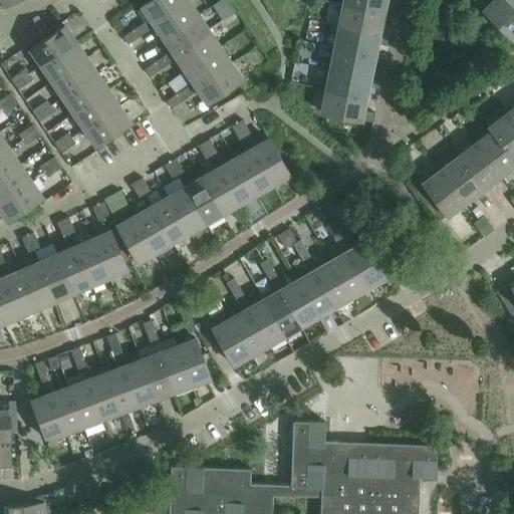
[(149,0),(141,6),(153,22),(185,0),(149,0)]
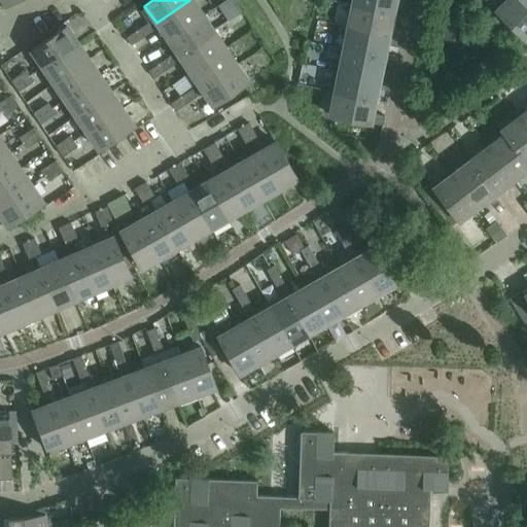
[(191,0),(189,0),(156,23),(168,39),(203,15),(191,0)]
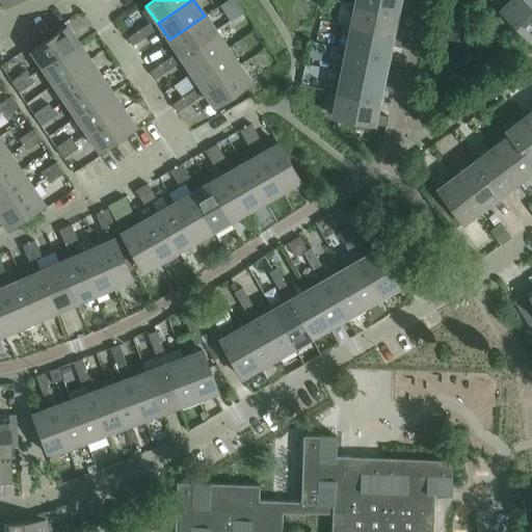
[(355,0),(354,5),(396,14),(398,0),(400,0),(401,1),(410,3),(410,0),(355,0)]
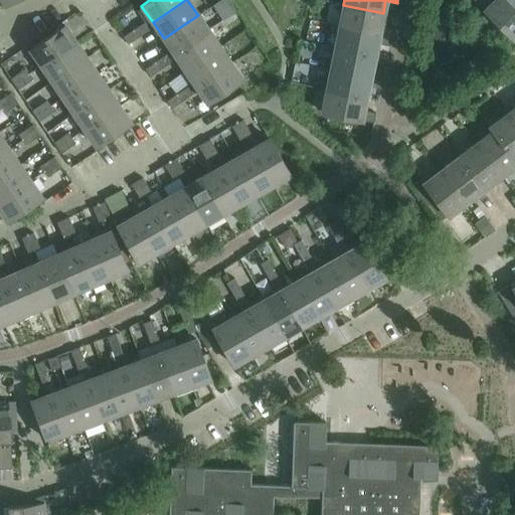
[(514,36),(514,9),(505,0),(494,0),(484,11),(512,39),(514,36)]
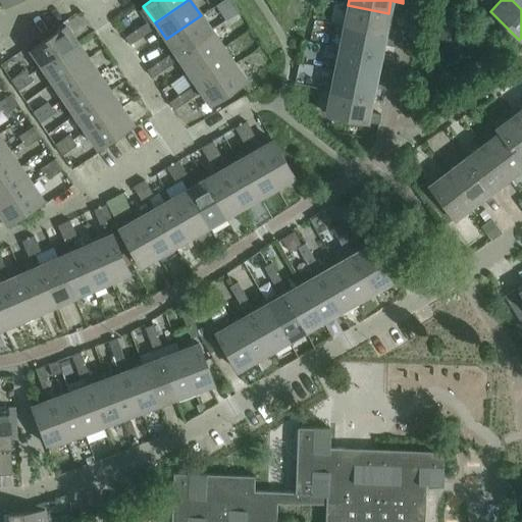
[(521,0),(512,0),(521,9),(521,0)]
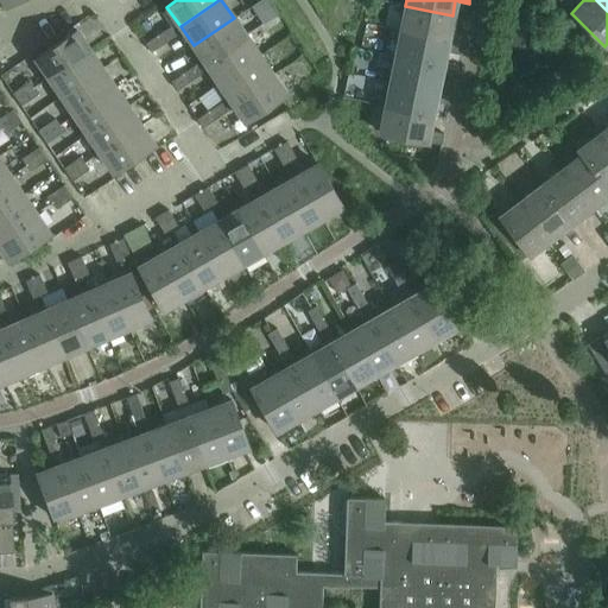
[(405,6),(400,32),(461,44),(463,33),(453,31),(448,39),(447,38),(453,16),(405,6)]
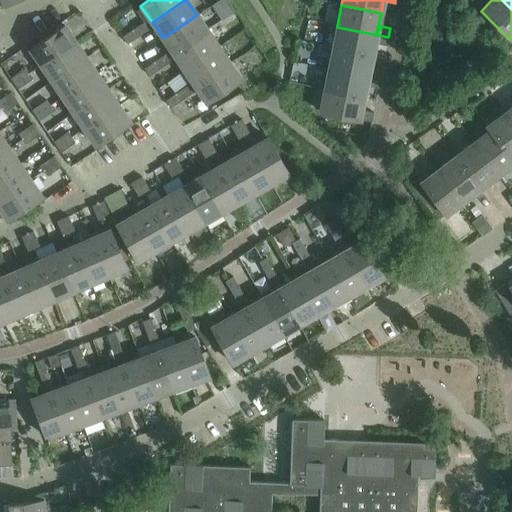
[(197,15),(163,38),(173,54),(208,31),(197,15)]
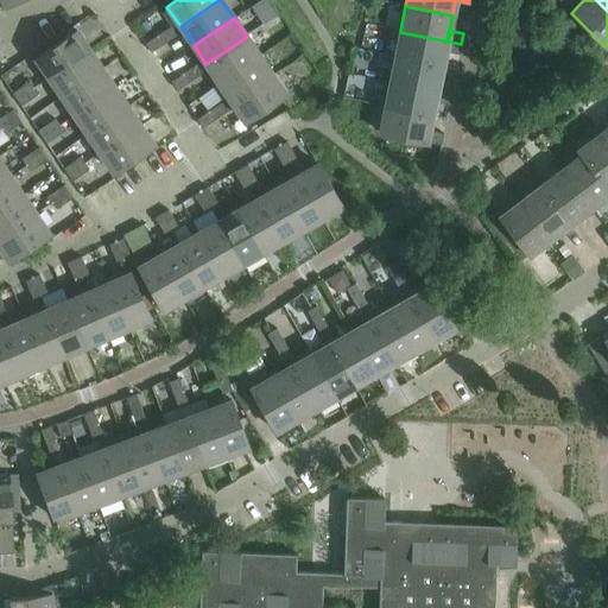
[(170,27),(158,36),(164,44),(176,36),(170,27)]
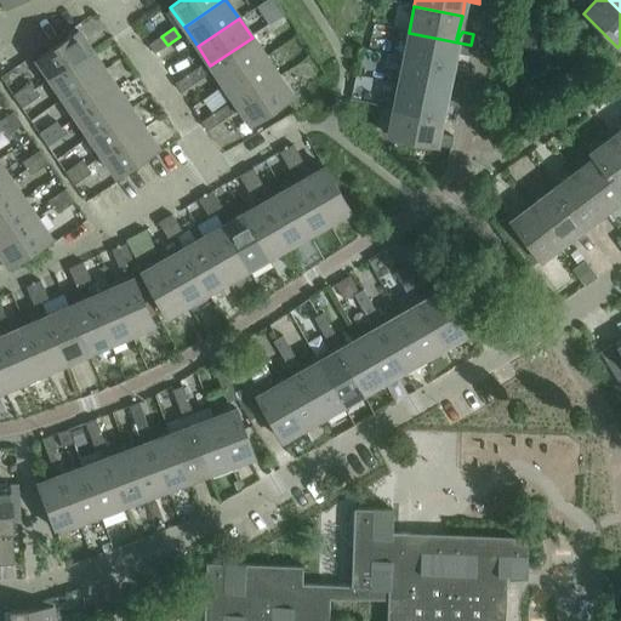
[(36,60),(50,79),(91,51),(78,30),(36,60)]
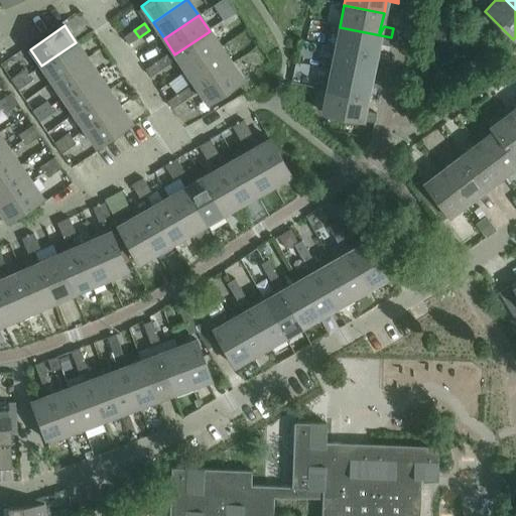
[(340,27),(336,48),(375,56),(379,37),(380,37),(380,44),(389,46),(391,37),(340,27)]
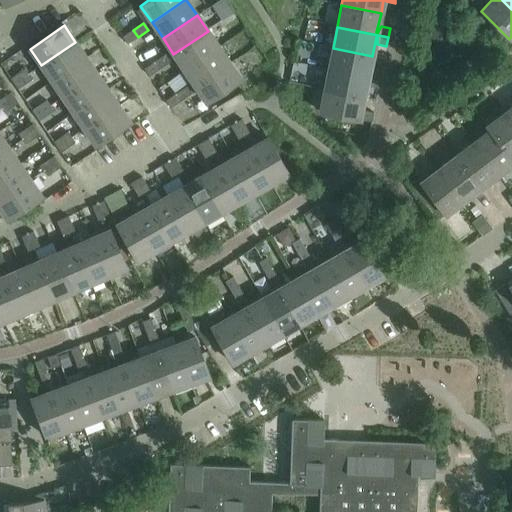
[(138,37),(133,30),(122,37),(127,44),(138,37)]
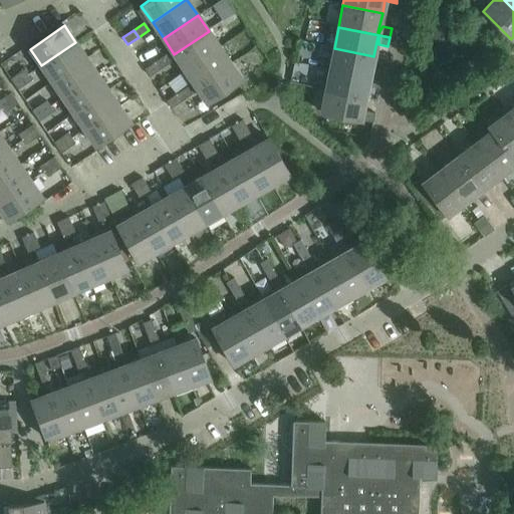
[(209,31),(174,54),(185,70),(220,47),(209,31)]
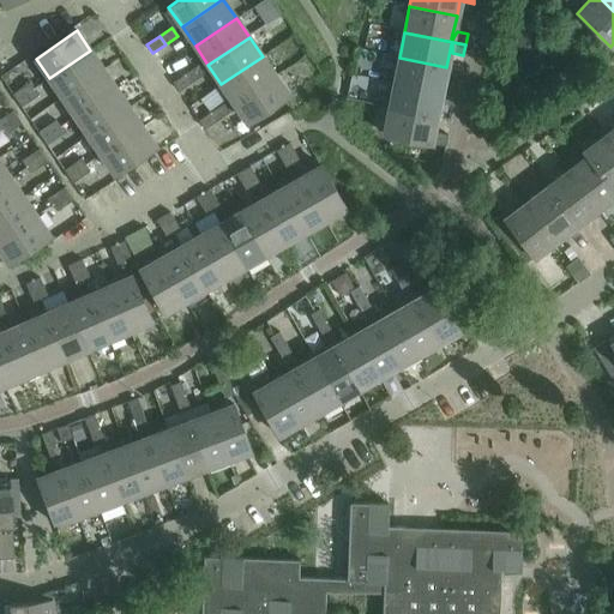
[(90,50),(49,78),(62,97),(103,70),(90,50)]
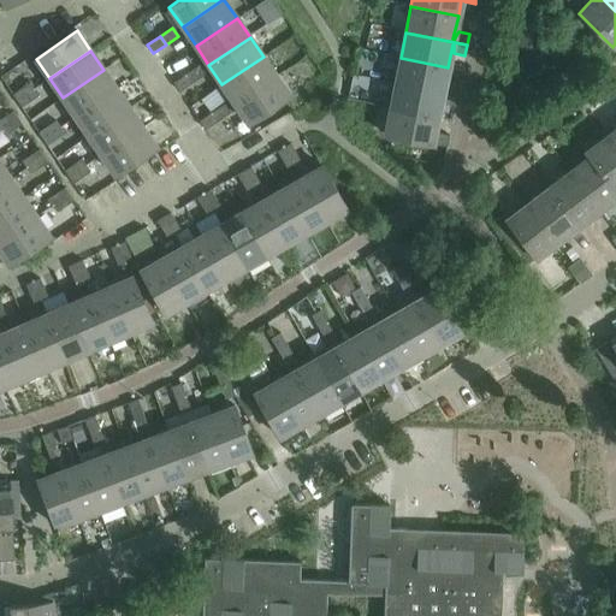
[(264,57),(221,84),(235,104),(276,76),(264,57)]
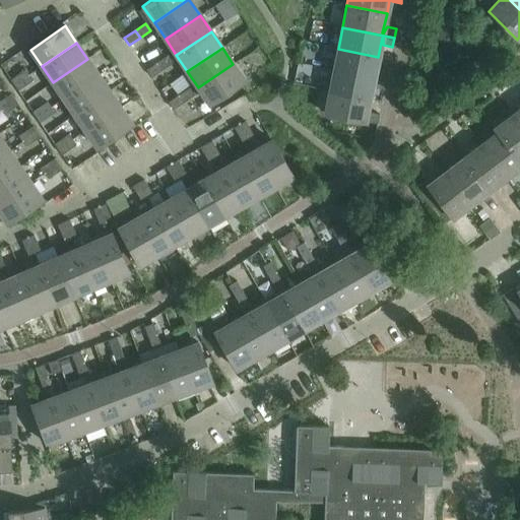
[(338,49),(333,70),(386,80),(387,71),(378,70),(375,76),(374,76),(378,57),(338,49)]
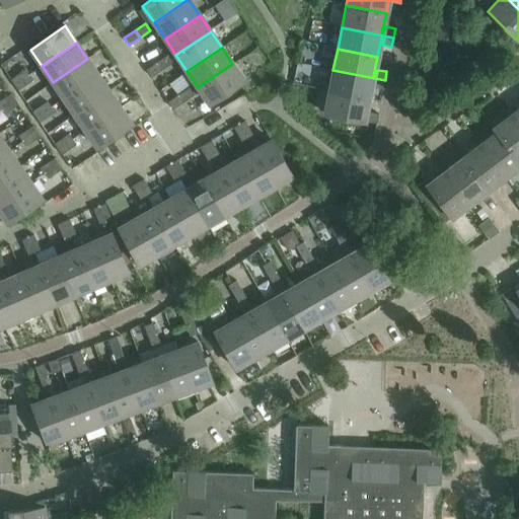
[(167,56),(156,63),(161,70),(172,63),(167,56)]
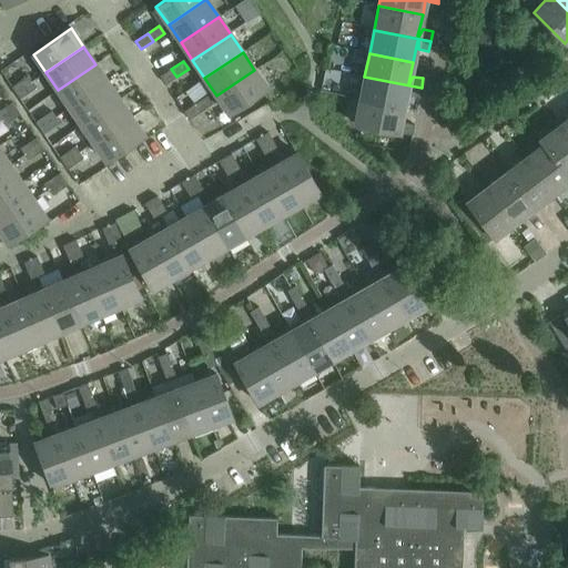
[(95,64),(58,90),(70,108),(108,82),(95,64)]
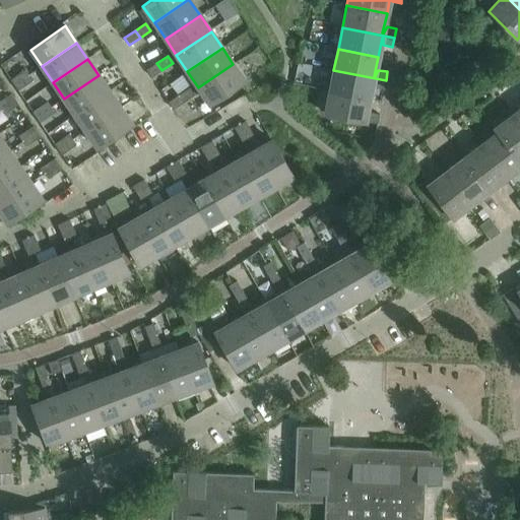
[(161,70),(156,63),(146,70),(151,77),(161,70)]
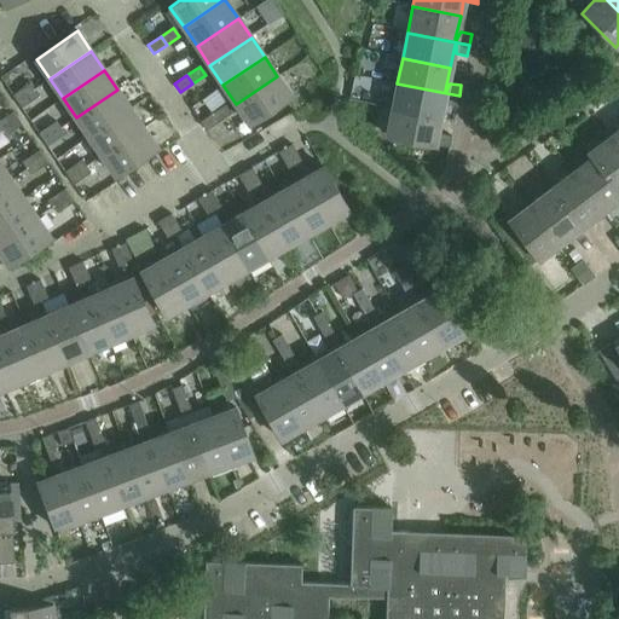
[(277,76),(236,104),(249,125),(291,97),(277,76)]
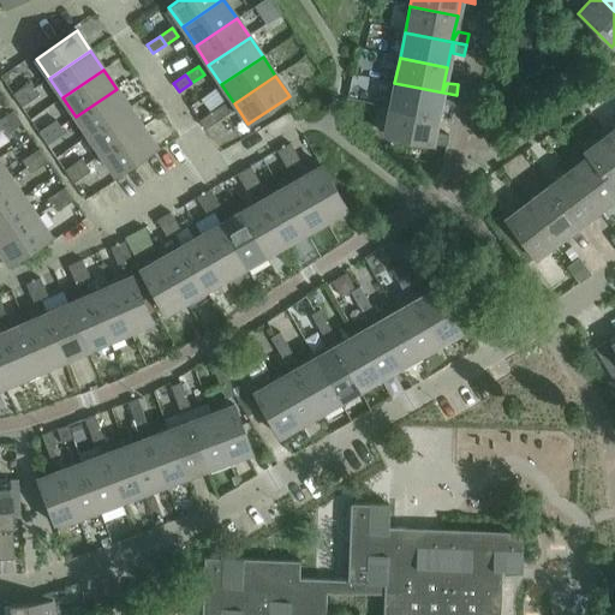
[(12,94),(17,101),(34,89),(30,83),(12,94)]
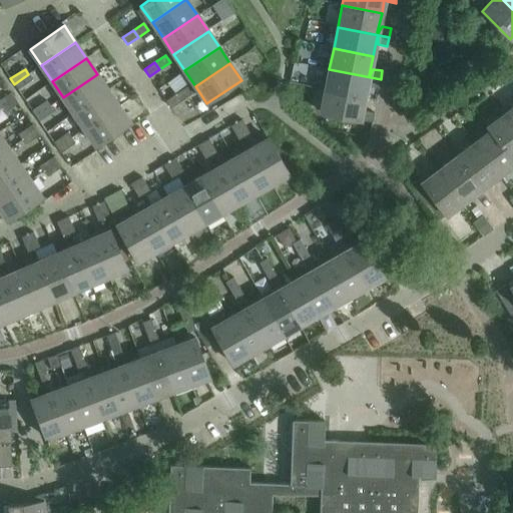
[(329,69),(325,90),(364,98),(368,79),(369,79),(369,86),(379,88),(381,79),(329,69)]
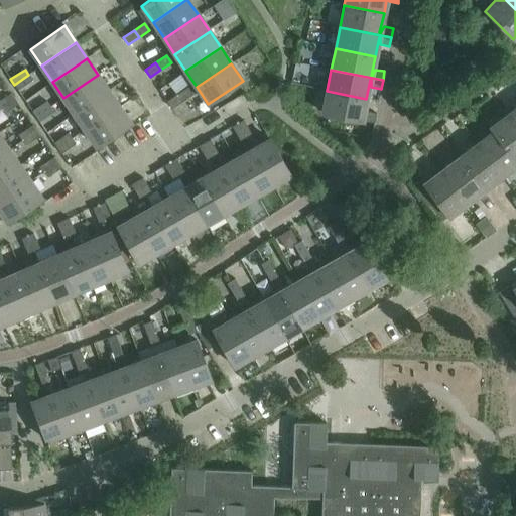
[(28,75),(14,85),(18,90),(32,80),(28,75)]
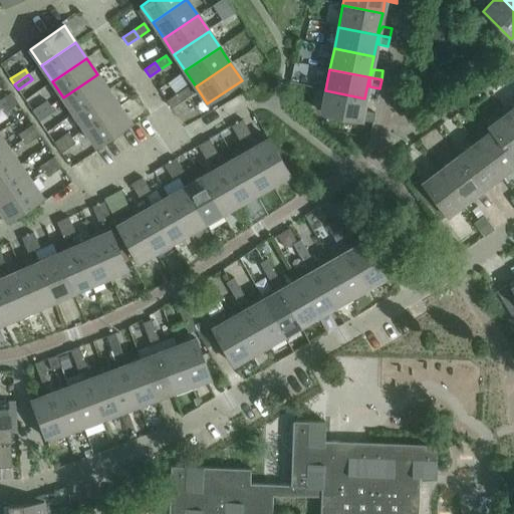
[(97,74),(63,97),(73,113),(108,90),(97,74)]
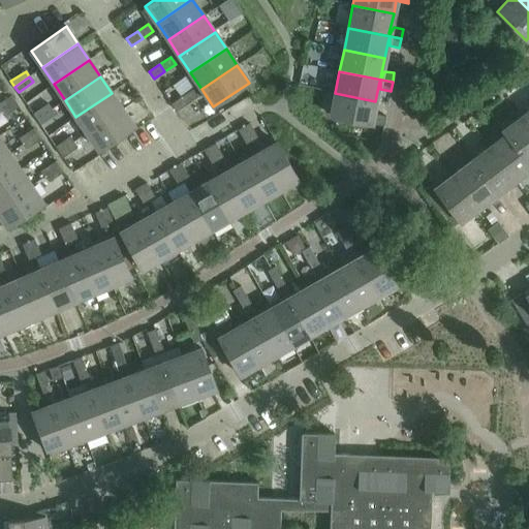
[(192,90),(182,97),(187,104),(197,97),(192,90)]
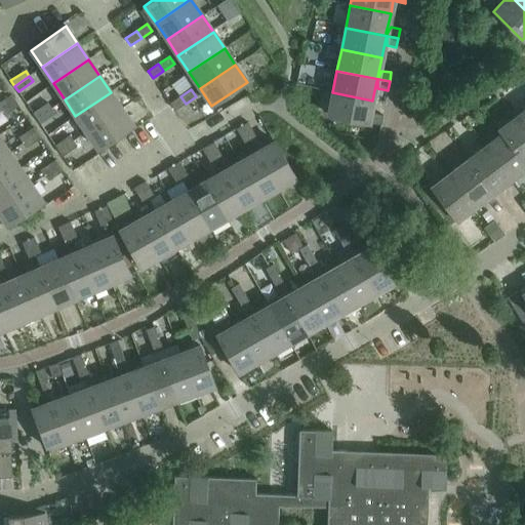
[(111,92),(75,116),(86,132),(121,109),(111,92)]
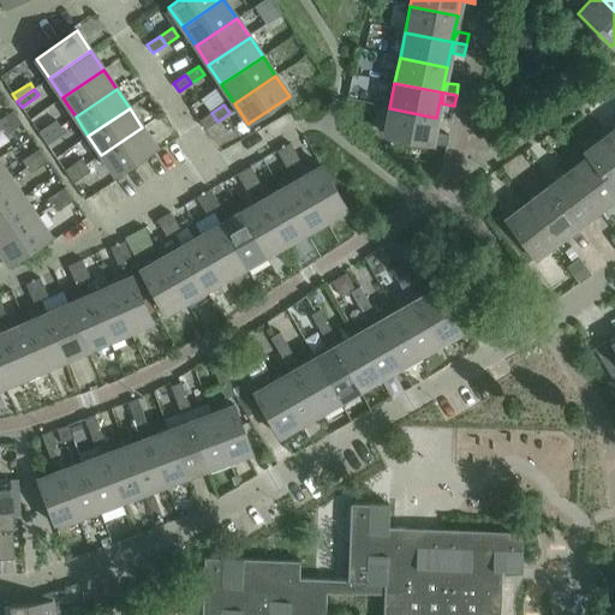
[(436,118),(389,108),(383,135),(431,144),(446,147),(448,136),(436,133),(433,141),(431,141),(436,118)]
